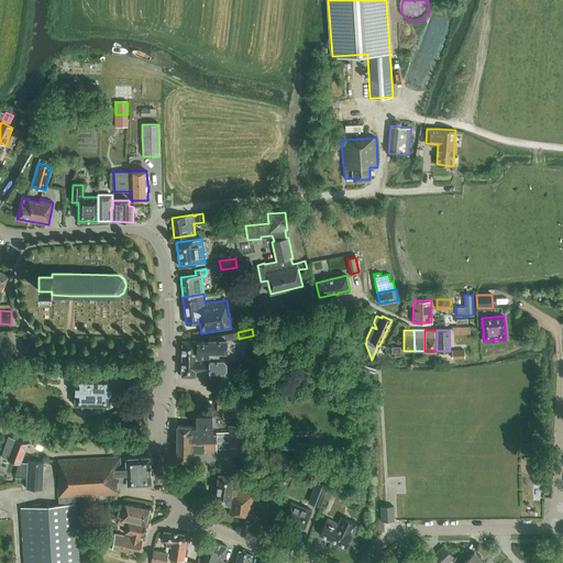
[(227,339),(227,334),(208,339),(208,342),(183,341),(181,376),(196,376),(196,372),(199,372),(199,374),(208,374),(208,372),(223,372),(227,370),(227,362),(223,360),(219,360),(219,352),(227,352),(227,339)]
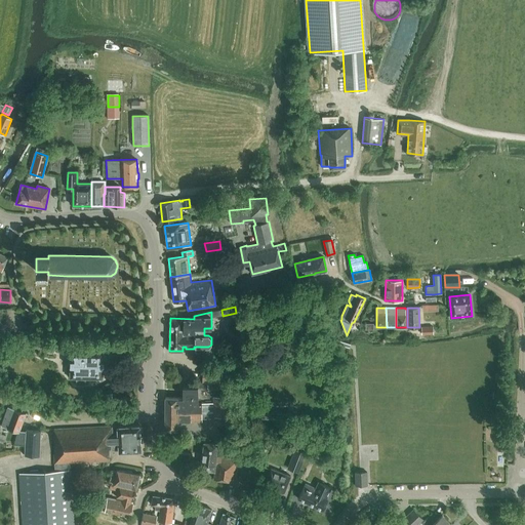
[(45,340),(32,339),(31,349),(44,350),(45,340)]
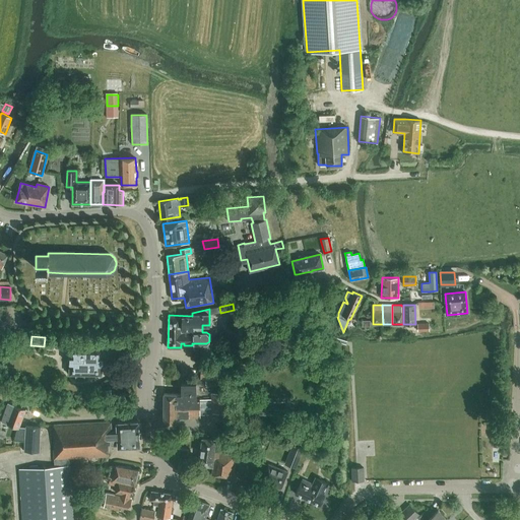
[(59,346),(59,337),(46,337),(45,345),(59,346)]
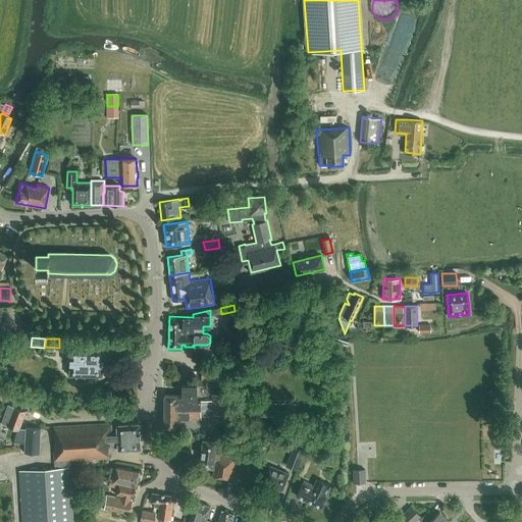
[(102,366),(103,360),(102,360),(102,351),(102,350),(70,349),(69,375),(75,375),(75,381),(85,381),(85,375),(102,376),(102,374),(102,366)]
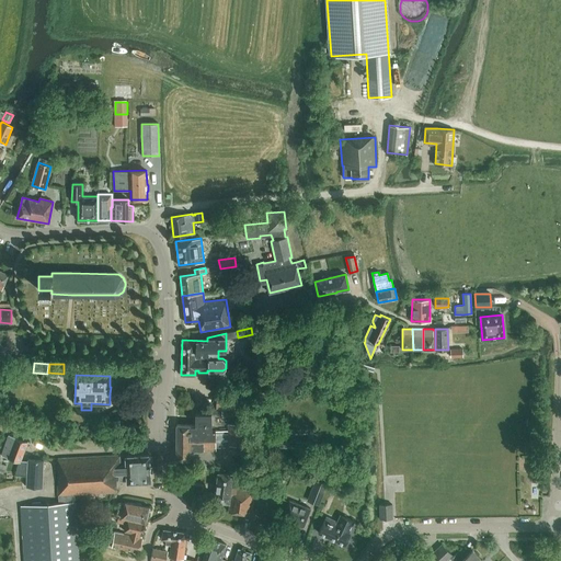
[(216,409),(236,410),(236,395),(216,393),(216,409)]
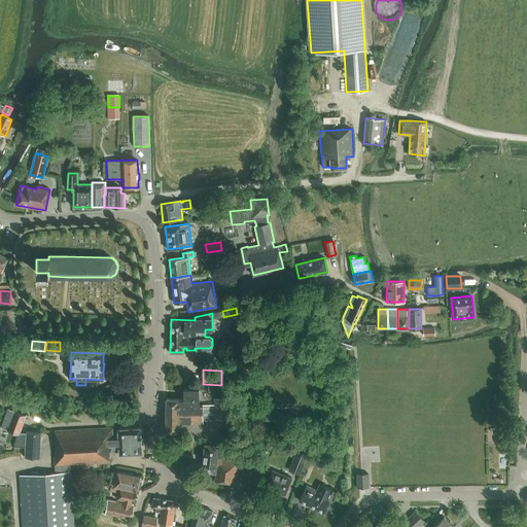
[(234,383),(226,384),(227,397),(227,408),(229,414),(236,414),(236,408),(240,408),(239,396),(235,397),(234,383)]
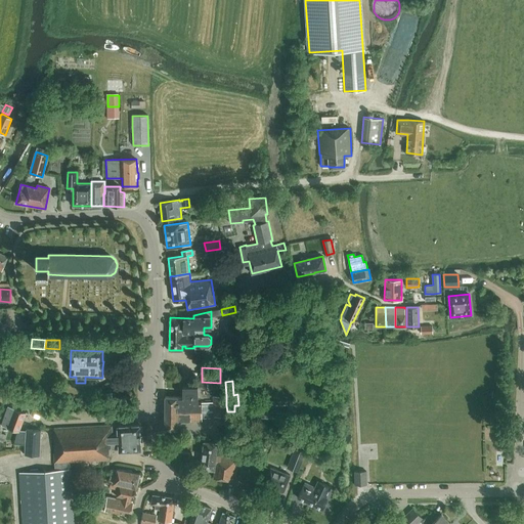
[(182,402),(198,402),(198,386),(182,386),(182,396),(182,402)]
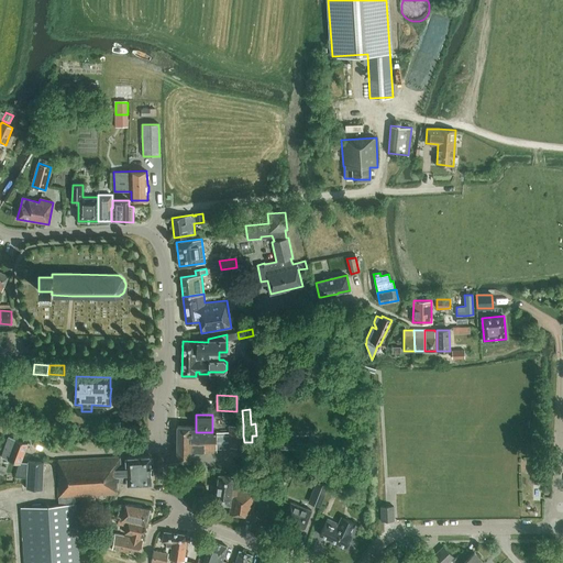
[(230,448),(244,446),(244,442),(243,435),(243,424),(229,426),(230,448)]
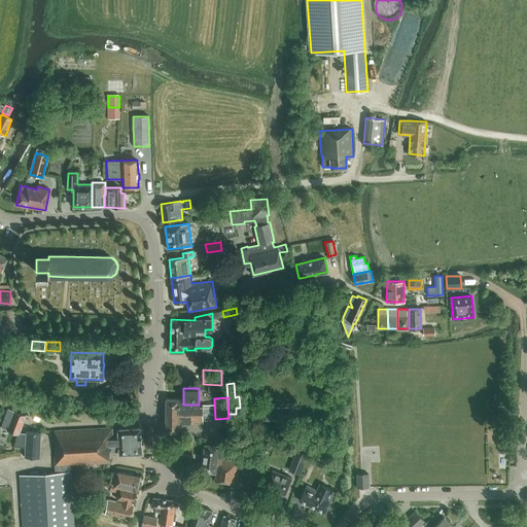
[(202,405),(199,405),(183,405),(183,398),(166,398),(166,430),(178,430),(178,422),(194,422),(194,423),(203,423),(202,405)]
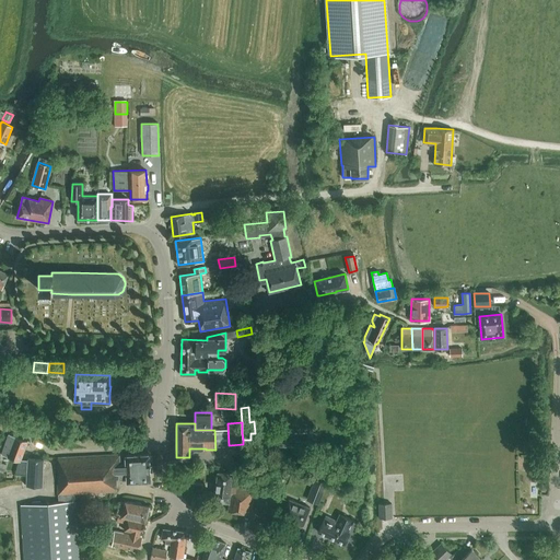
[(27,461),(21,459),(27,441),(9,434),(1,455),(19,461),(15,474),(27,475),(27,461)]
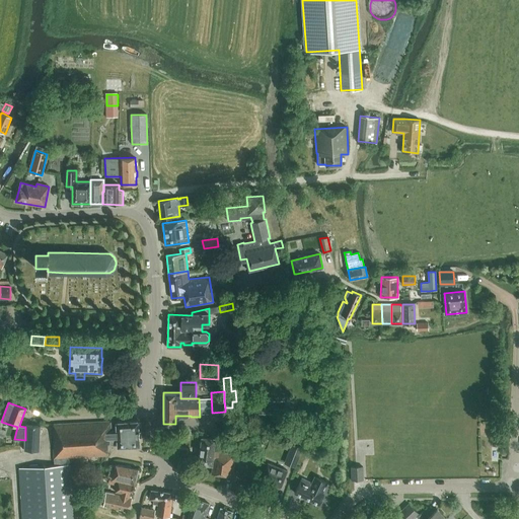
[(110,430),(110,421),(54,424),(54,458),(54,466),(19,468),(21,518),(73,518),(70,465),(69,465),(69,457),(108,456),(107,445),(117,444),(118,448),(138,446),(138,447),(139,447),(139,446),(140,446),(140,445),(139,445),(139,437),(140,437),(139,431),(138,423),(138,422),(138,421),(137,421),(137,422),(116,423),(117,430),(110,430)]
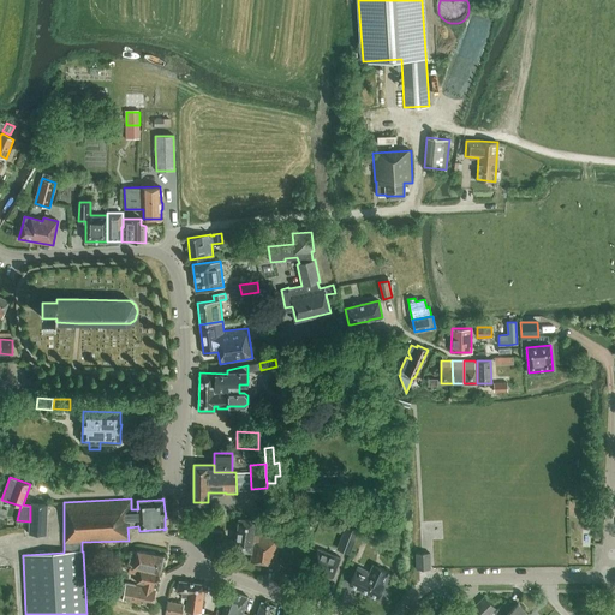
[(30,503),(30,506),(30,521),(29,533),(46,535),(48,505),(30,503)]
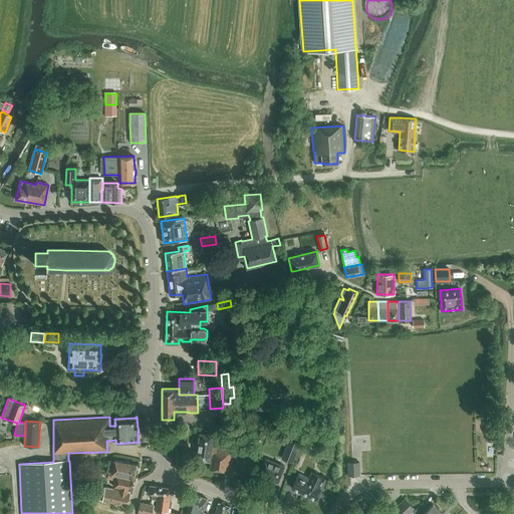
[(231,471),(233,449),(212,447),(212,444),(210,444),(211,435),(200,434),(197,460),(210,462),(209,469),(231,471)]
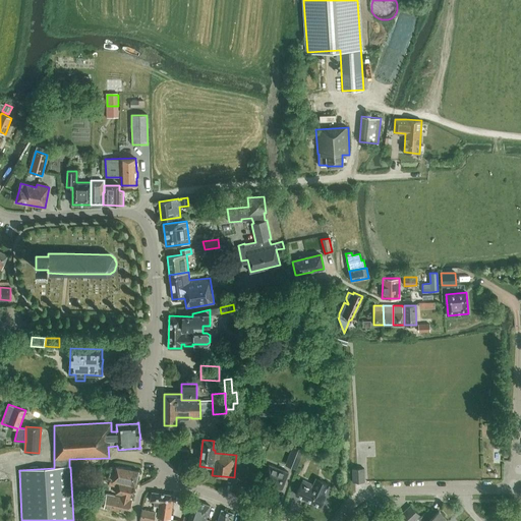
[(268,449),(258,445),(255,452),(265,456),(268,449)]
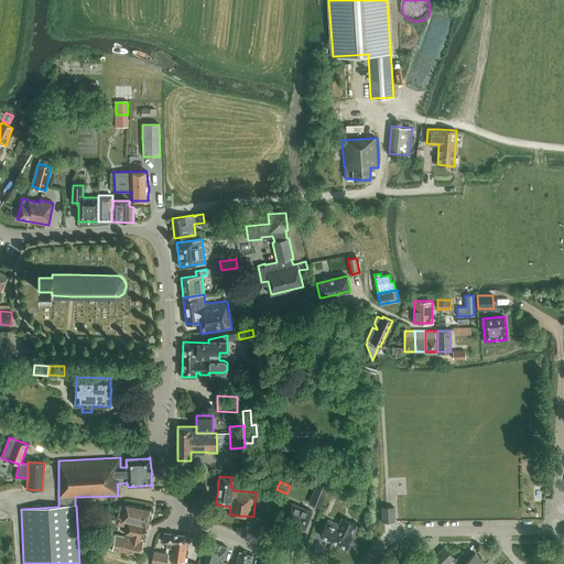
[(321,507),(328,487),(320,484),(312,503),(321,507)]
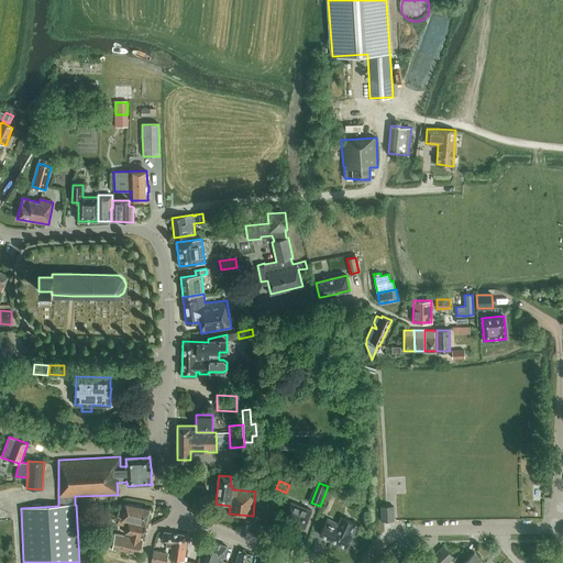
[(351,489),(337,483),(333,492),(348,498),(351,489)]
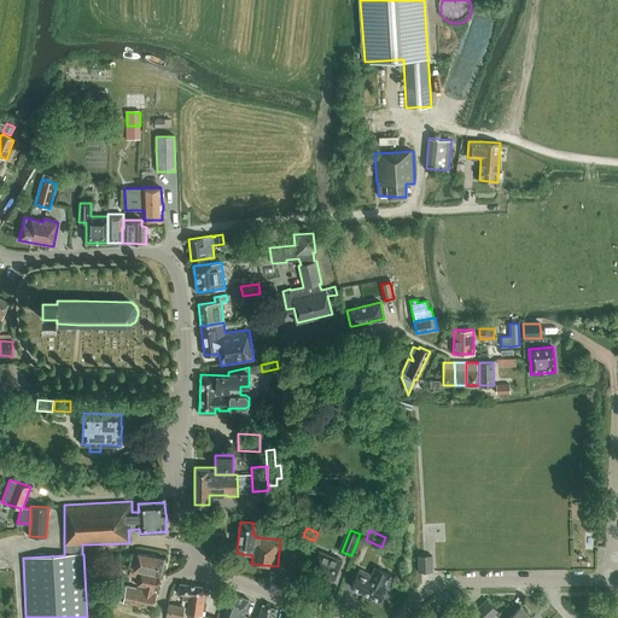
[(134,569),(161,575),(164,558),(155,555),(156,554),(151,553),(150,554),(138,552),(138,553),(132,552),(128,566),(130,567),(129,570),(133,571),(134,569)]
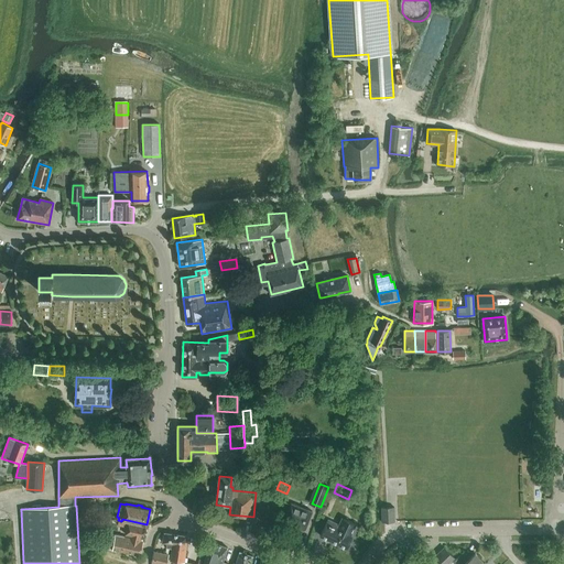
[(305,530),(312,511),(291,503),(284,521),(305,530)]
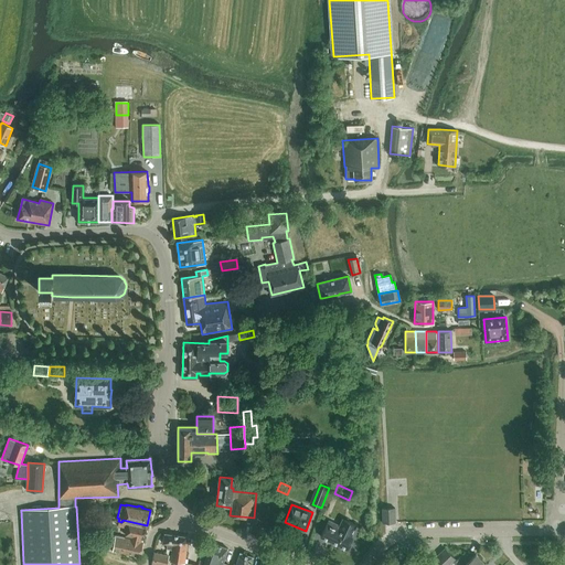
[(116,509),(109,508),(106,519),(114,520),(116,509)]
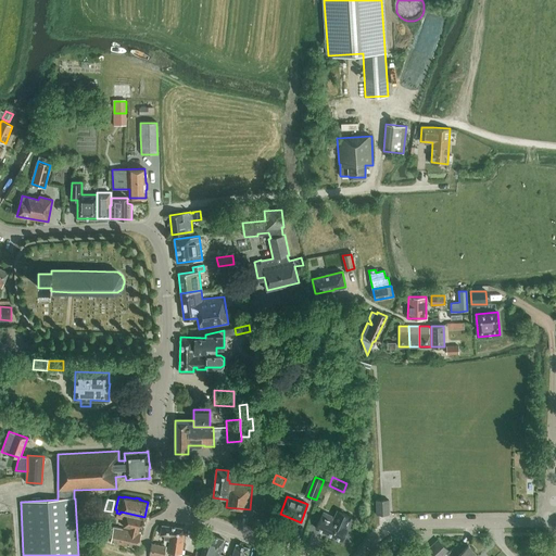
[(389,514),(389,500),(376,501),(377,515),(389,514)]
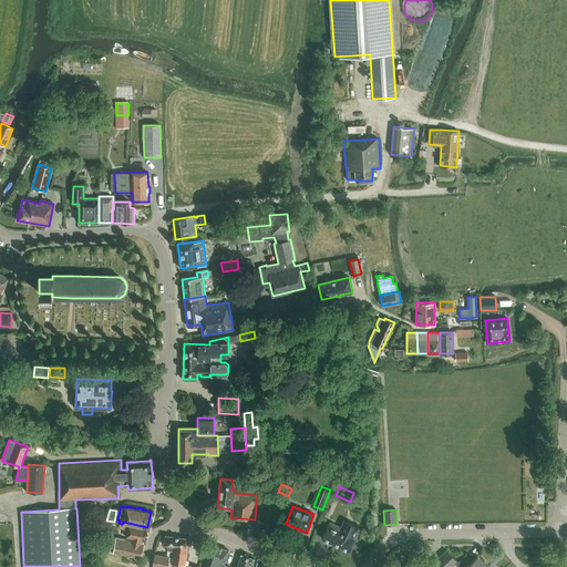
[(343,521),(340,527),(329,522),(321,538),(348,550),(349,548),(351,548),(352,545),(351,544),(354,538),(353,538),(358,527),(343,521)]
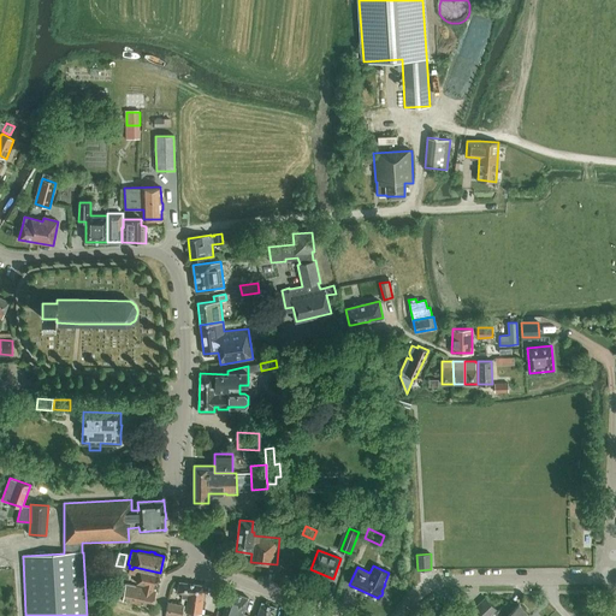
[(136,582),(142,584),(142,587),(135,586),(135,585),(125,584),(124,594),(123,600),(152,606),(155,591),(154,590),(155,587),(157,587),(160,573),(134,567),(132,569),(129,568),(128,573),(138,575),(136,582)]
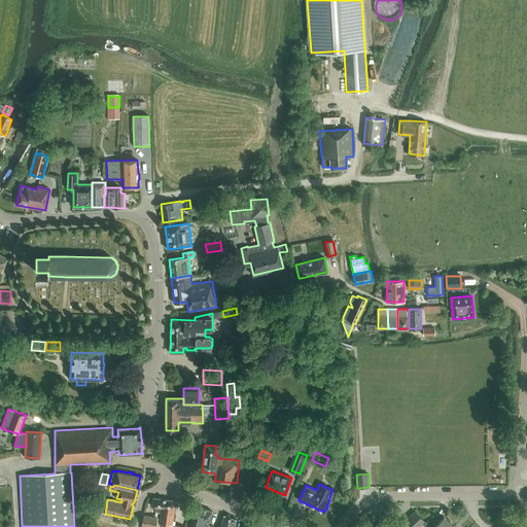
[(106,508),(107,499),(93,497),(92,506),(106,508)]
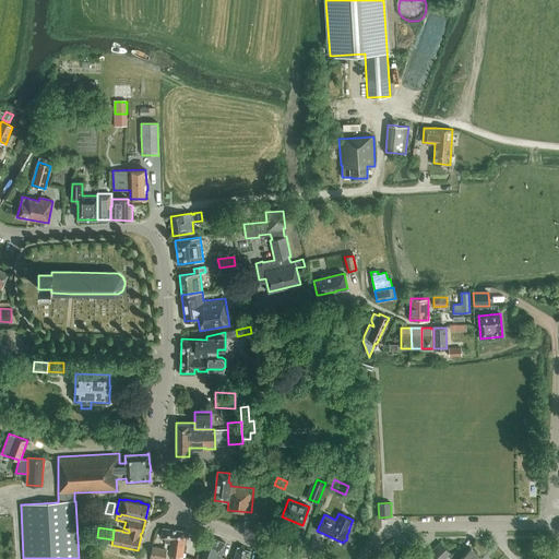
[(182,557),(186,557),(186,552),(183,552),(186,532),(163,528),(161,537),(165,538),(165,543),(170,544),(168,555),(182,557)]
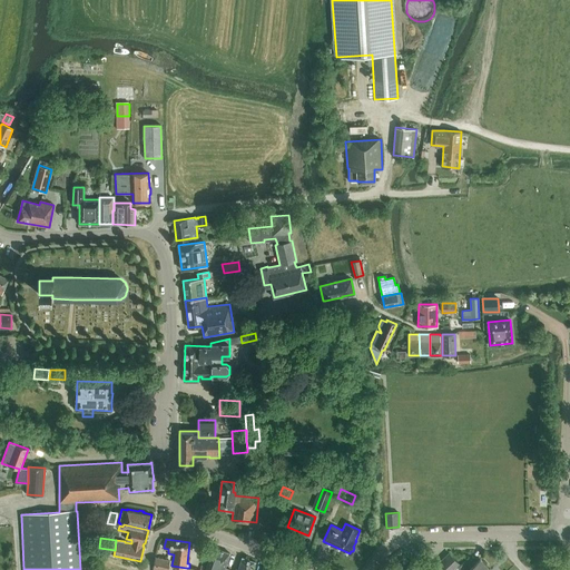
[(231,569),(225,568),(229,553),(213,548),(205,569),(231,569)]
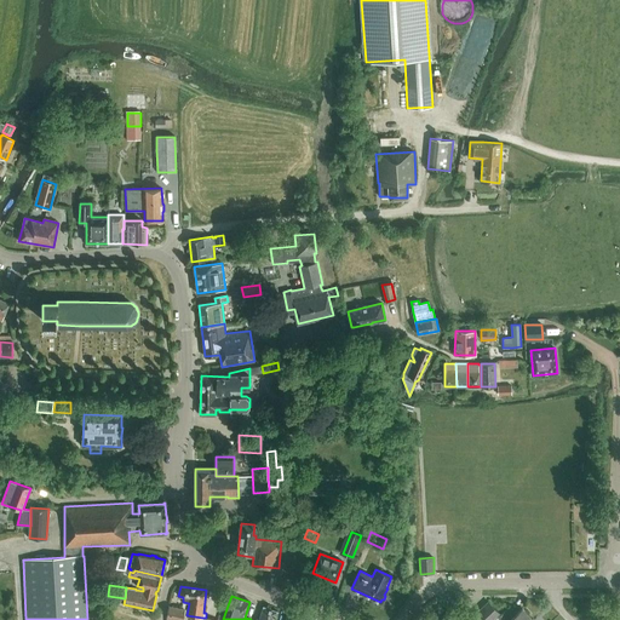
[(483,608),(493,618),(499,613),(488,602),(483,608)]
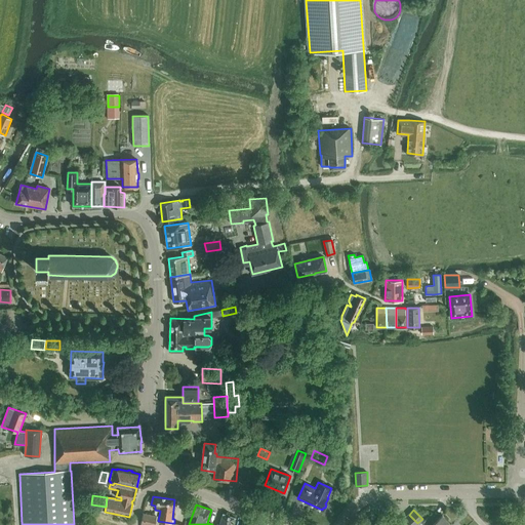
[(154,524),(156,516),(143,513),(140,523),(143,524),(142,524),(154,524)]
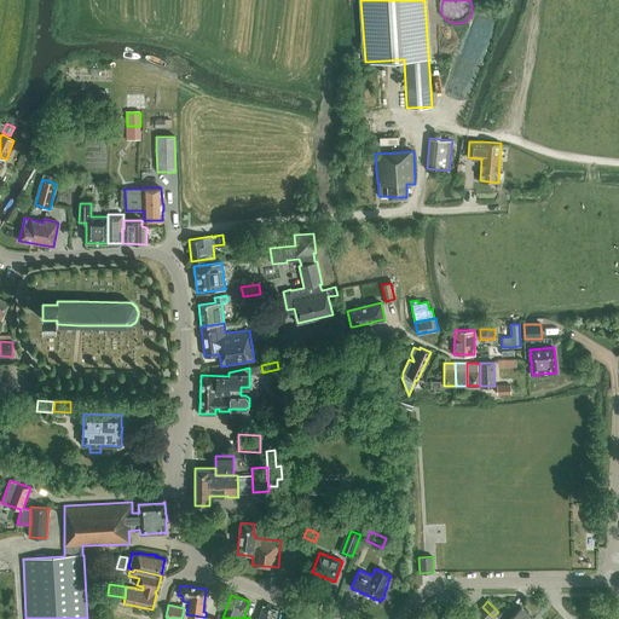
[(467,618),(472,615),(461,605),(452,612),(458,618),(467,618)]
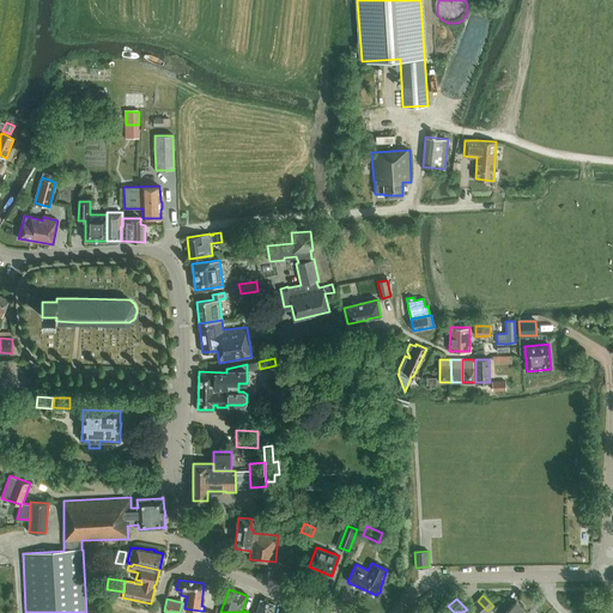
[(525,612),(526,612),(516,601),(511,606),(504,599),(492,611),(493,612),(525,612)]
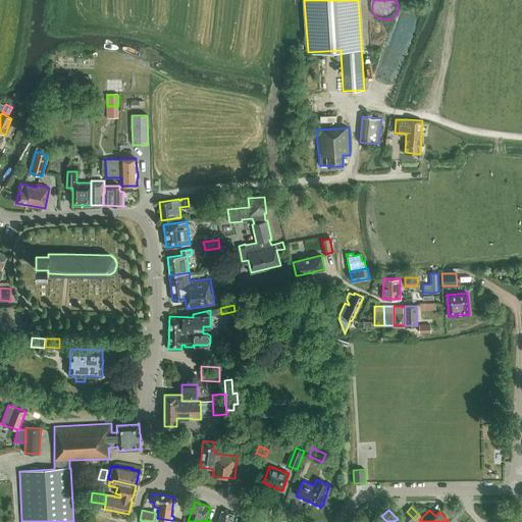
[(230,521),(233,515),(221,511),(218,521),(216,521),(230,521)]
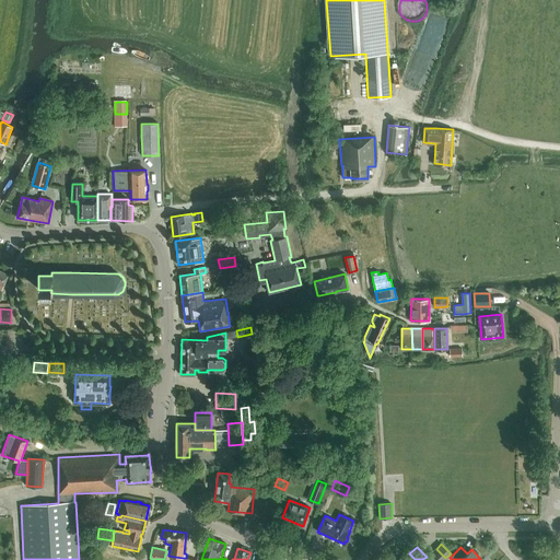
[(438,559),(443,559),(445,558),(436,549),(431,553),(438,559)]
